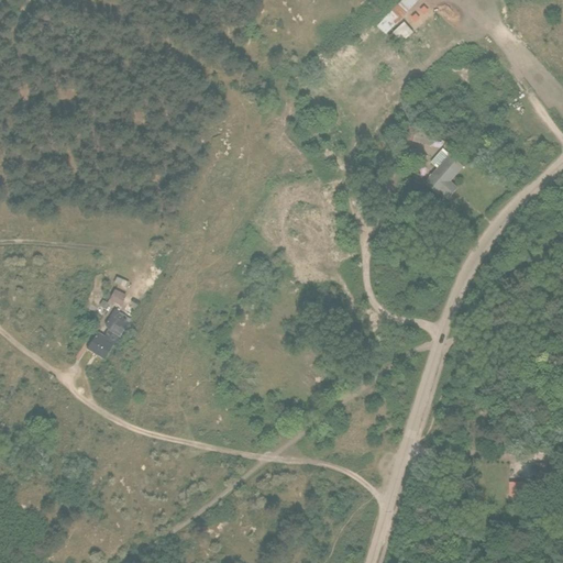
[(401,0),(390,12),(396,18),(399,21),(418,0),(401,0)]
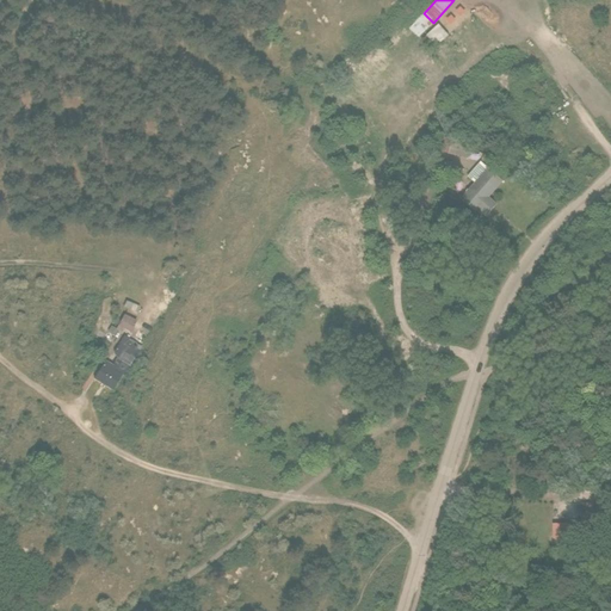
[(402,36),(392,47),(396,50),(406,41),(408,43),(414,37),(415,38),(427,26),(425,24),(430,19),(424,13),(407,31),(406,30),(401,35),(402,36)]
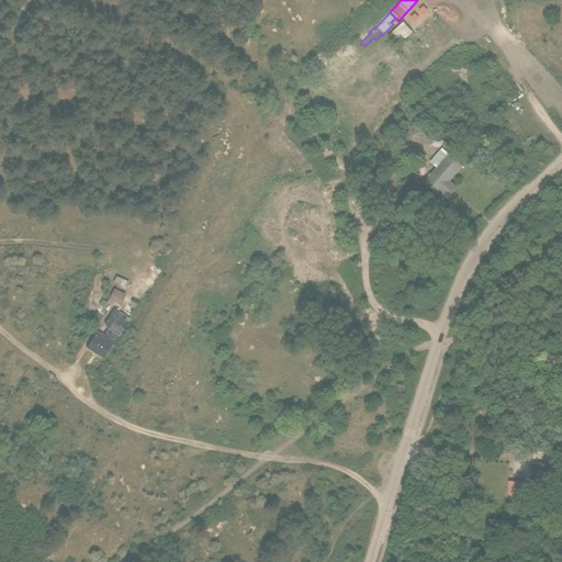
[(402,22),(391,33),(401,43),(413,33),(402,22)]
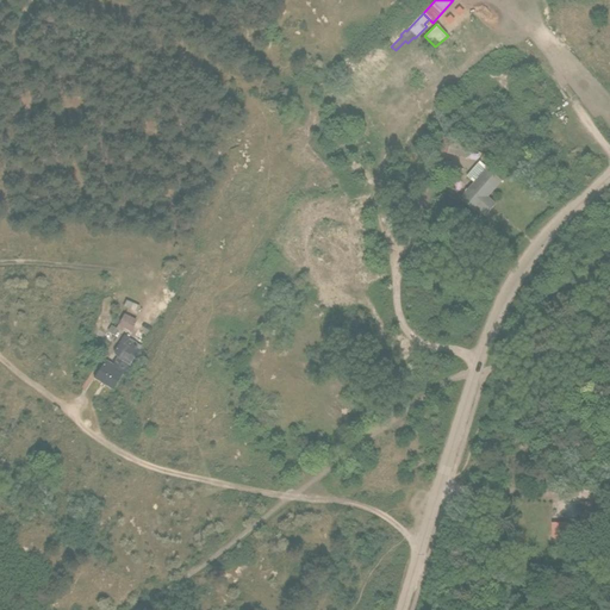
[(417,47),(409,54),(419,66),(428,57),(417,47)]
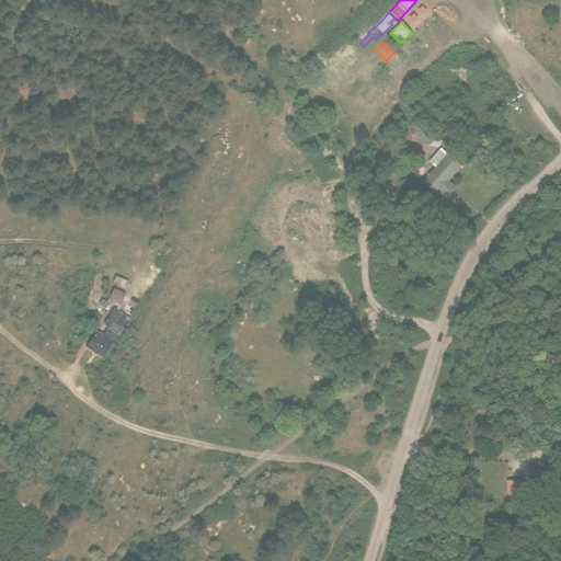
[(412,130),(410,141),(428,146),(432,136),(424,135),(425,129),(413,127),(412,130)]
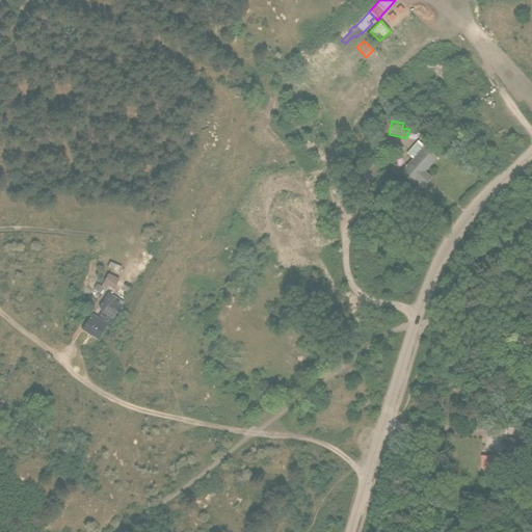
[(381,132),(389,134),(391,124),(384,123),(381,132)]
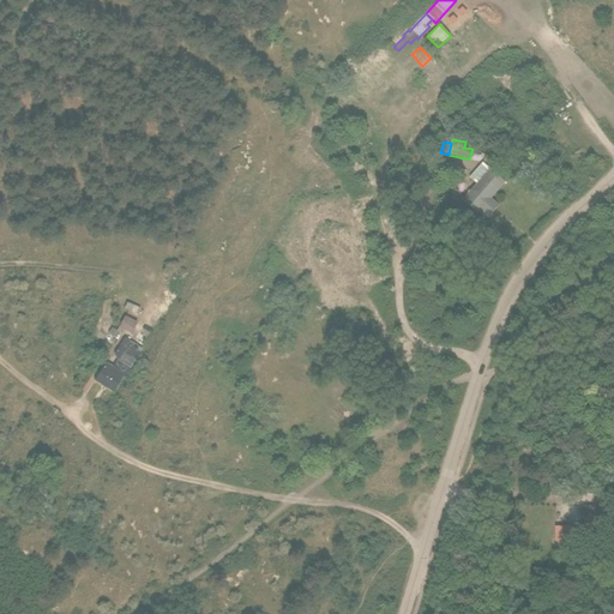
[(481,162),(468,178),(476,184),(461,200),(475,214),(477,210),(488,220),(499,206),(491,198),(505,182),(481,162)]
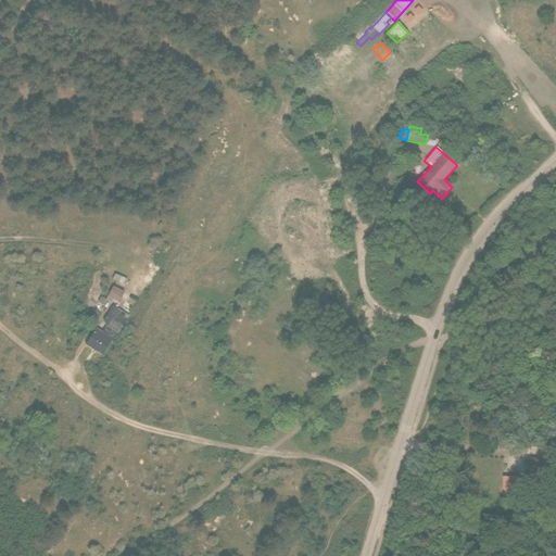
[(319,154),(315,159),(327,169),(331,165),(319,154)]
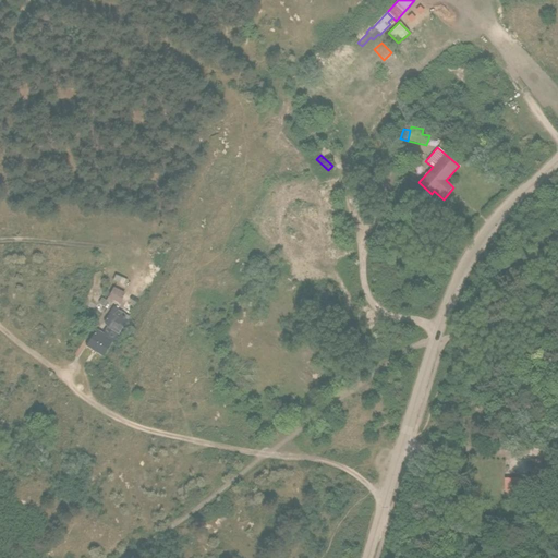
[(377,183),(388,184),(390,176),(378,173),(377,183)]
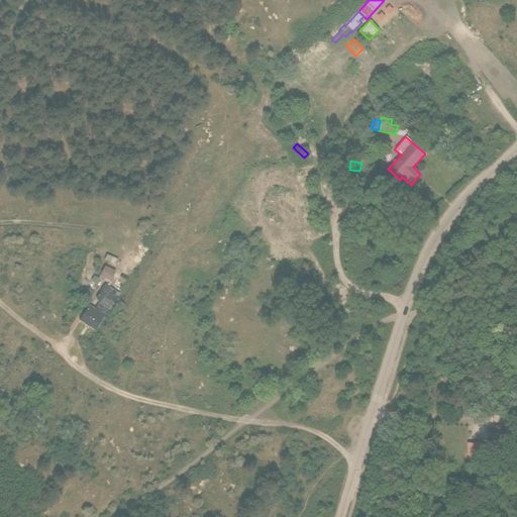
[(269,193),(267,197),(277,202),(279,197),(269,193)]
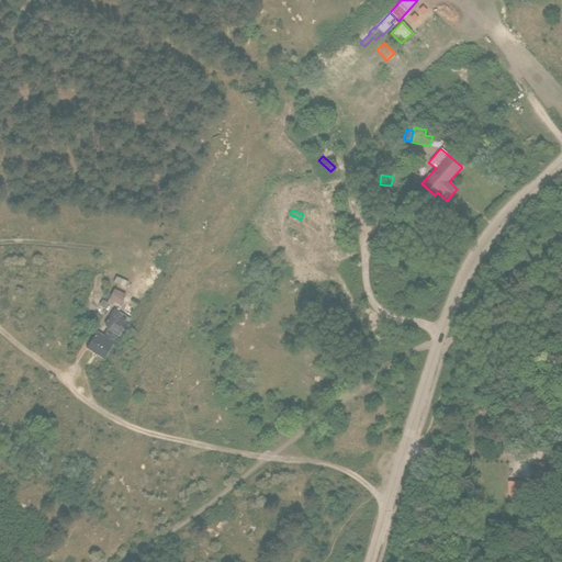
[(111,302),(104,300),(102,305),(113,310),(115,302),(124,305),(128,293),(115,289),(111,302)]
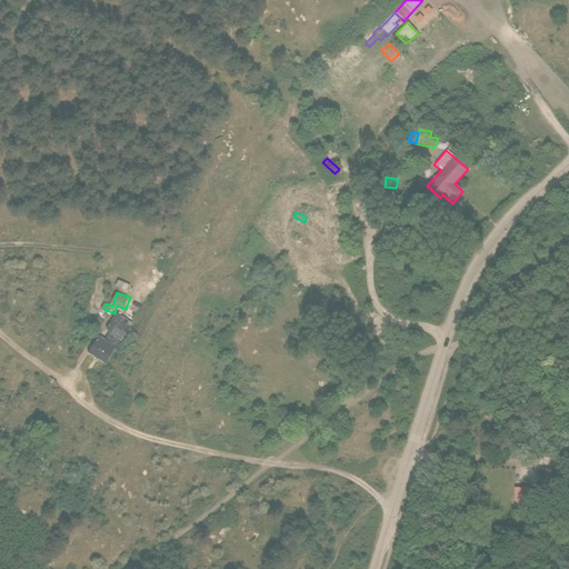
[(105,343),(97,338),(87,353),(103,365),(111,353),(113,355),(127,337),(122,333),(129,323),(116,315),(103,332),(109,337),(105,343)]
